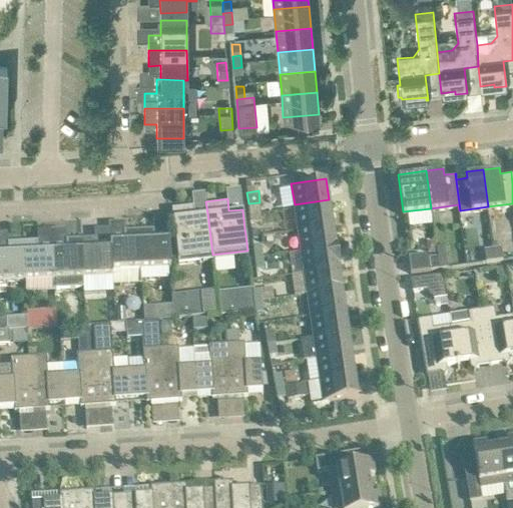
[(332,221),(329,199),(295,204),(298,226),(332,221)]
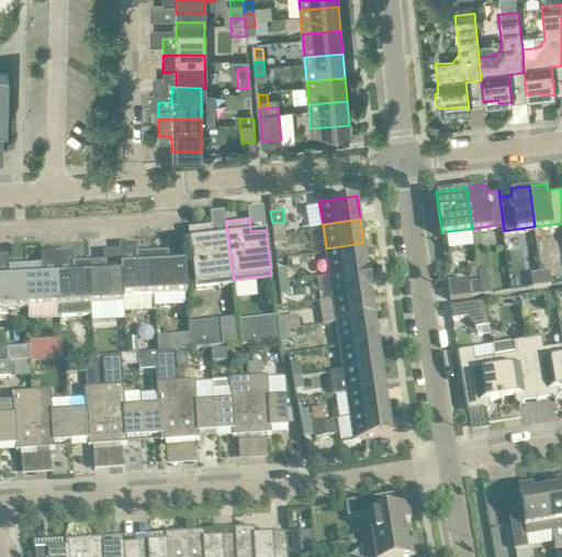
[(188,225),(191,247),(195,283),(233,279),(227,234),(213,235),(212,222),(188,225)]
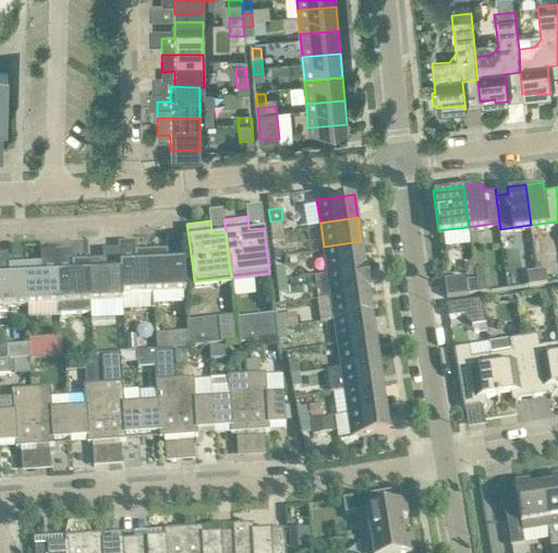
[(282,220),(270,221),(271,239),(284,238),(282,220)]
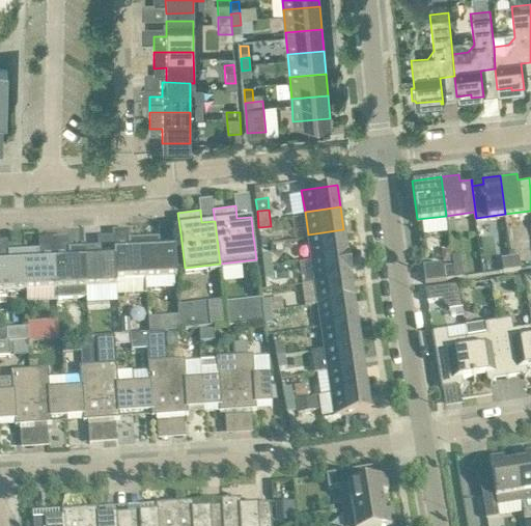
[(346,251),(343,229),(308,234),(311,256),(346,251)]
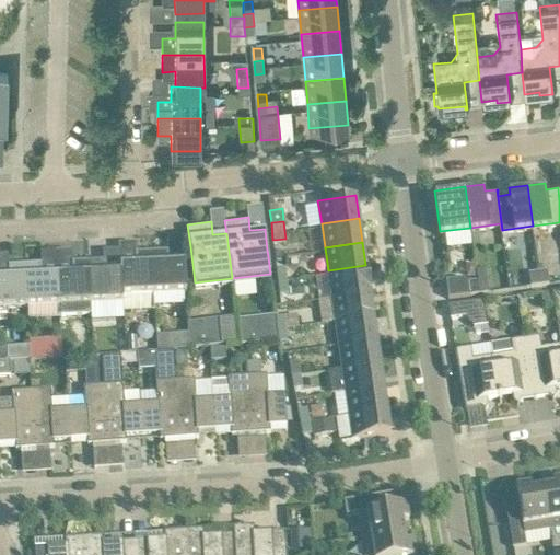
[(152,247),(152,254),(153,290),(154,301),(185,300),(184,288),(186,288),(185,258),(168,259),(168,246),(152,247)]
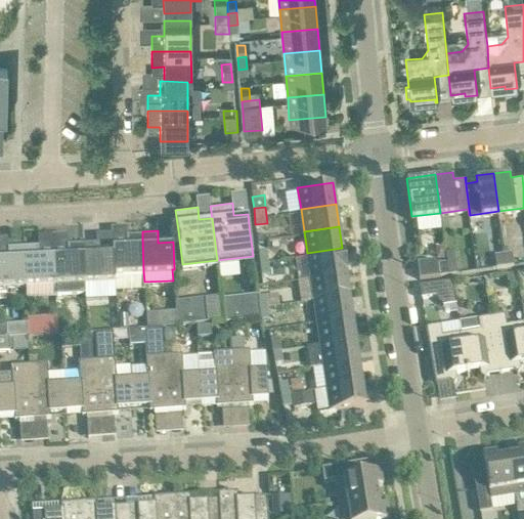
[(113,252),(114,251),(115,272),(115,278),(116,287),(144,286),(144,282),(143,271),(142,238),(142,231),(126,232),(127,244),(112,245),(113,251),(113,252)]
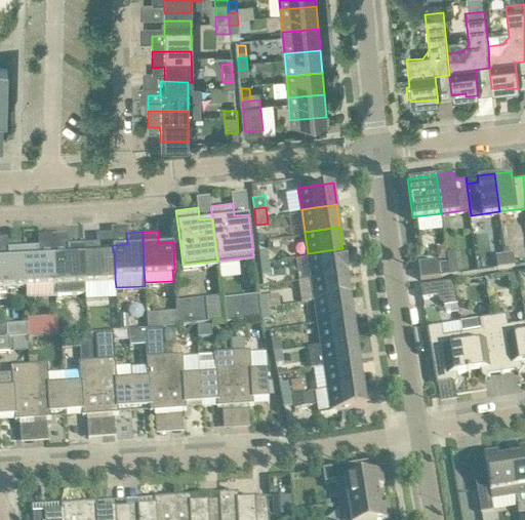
[(99,252),(98,240),(83,241),(85,281),(115,279),(115,273),(114,251),(113,252),(113,251),(99,252)]
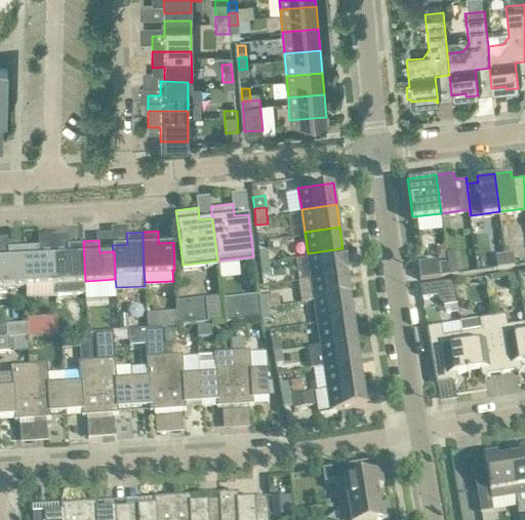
[(67,241),(68,253),(53,254),(55,282),(54,282),(54,291),(84,290),(84,281),(85,281),(83,241),(67,241)]
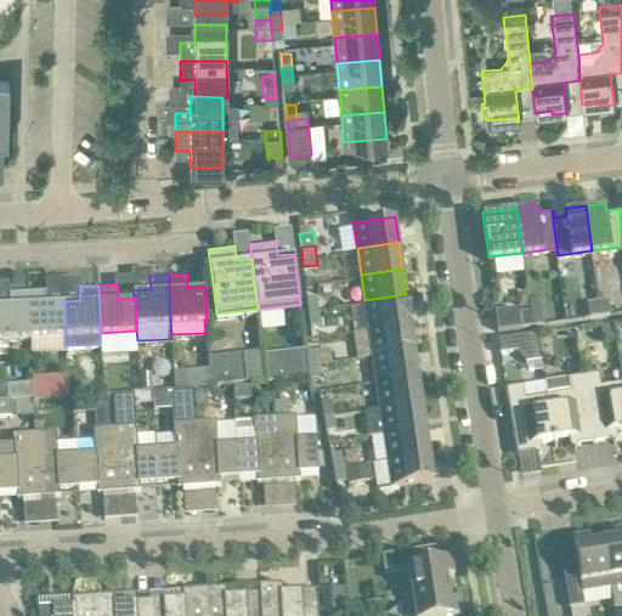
[(9,289),(10,297),(10,304),(0,304),(0,337),(30,335),(28,288),(9,289)]
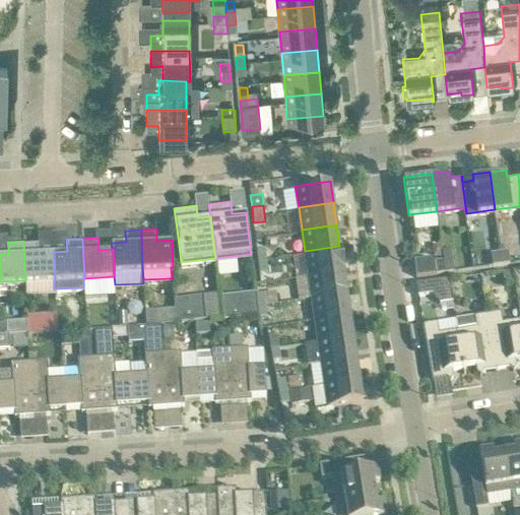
[(40,253),(39,241),(23,241),(25,280),(54,279),(55,279),(53,252),(40,253)]
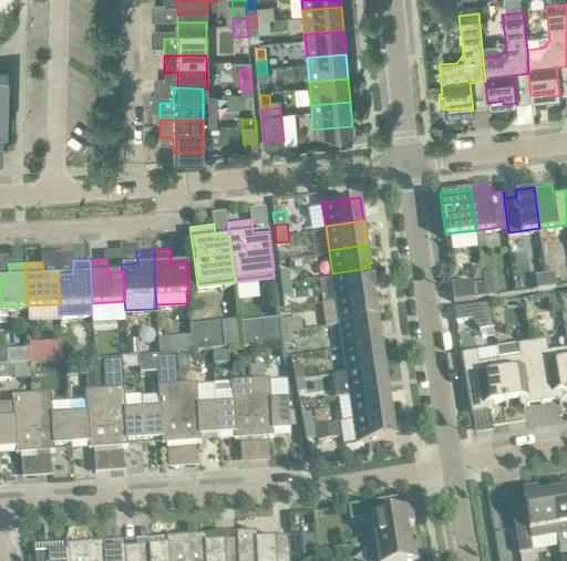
[(281,281),(290,279),(289,267),(280,268),(281,281)]
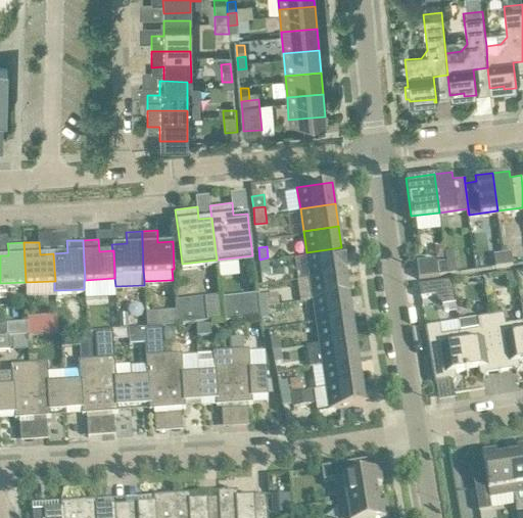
[(343,247),(341,247),(306,252),(310,276),(345,270),(346,270),(343,247)]
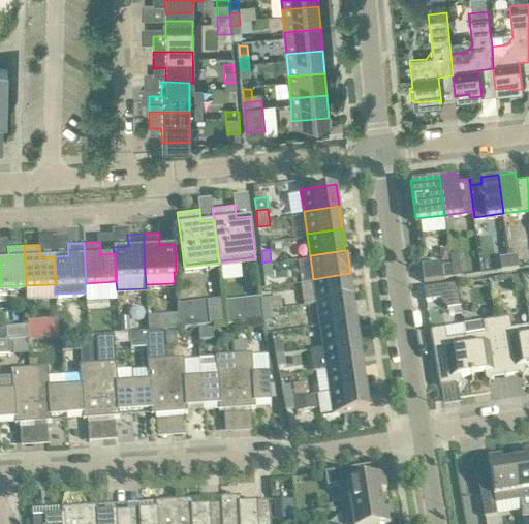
[(509,266),(519,265),(517,251),(507,252),(509,266)]
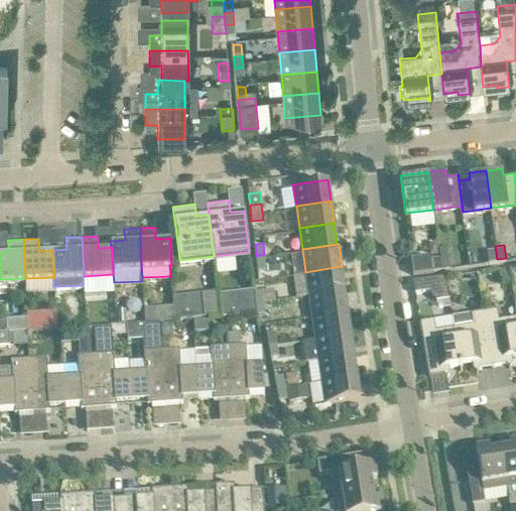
[(497,259),(495,246),(487,248),(489,261),(497,259)]
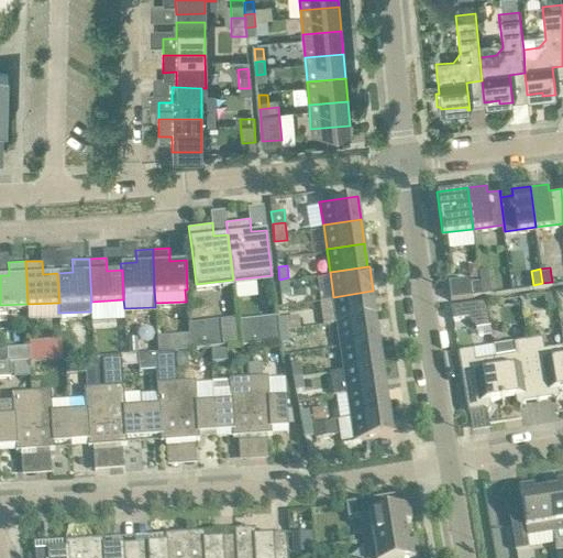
[(471,280),(470,275),(448,277),(450,296),(482,292),(479,279),(471,280)]
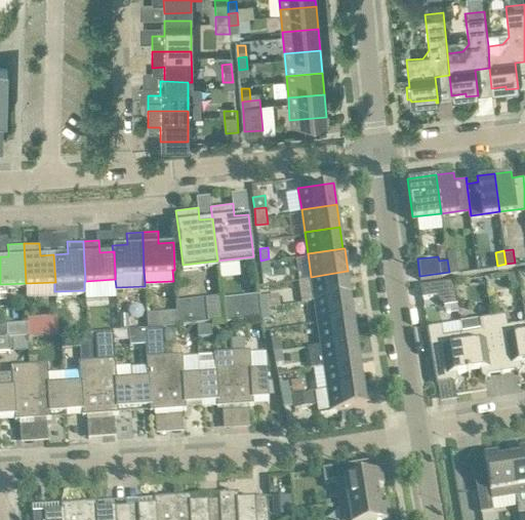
[(449,272),(458,271),(456,257),(447,260),(449,272)]
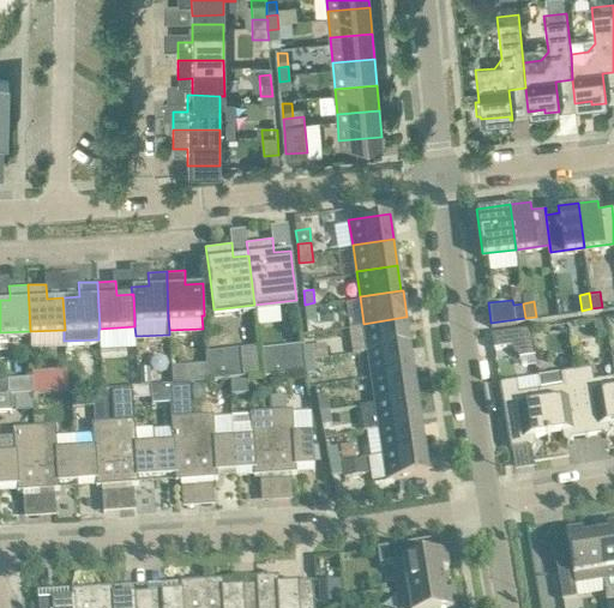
[(314,302),(305,305),(306,319),(315,318),(314,302)]
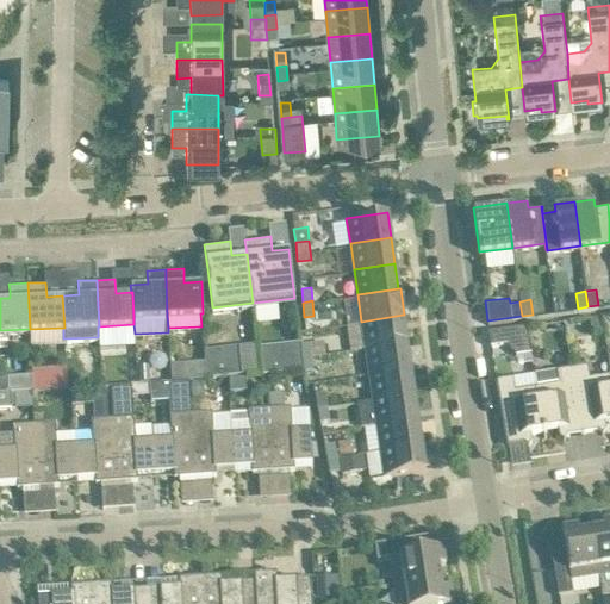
[(406,340),(403,315),(361,322),(365,346),(406,340)]
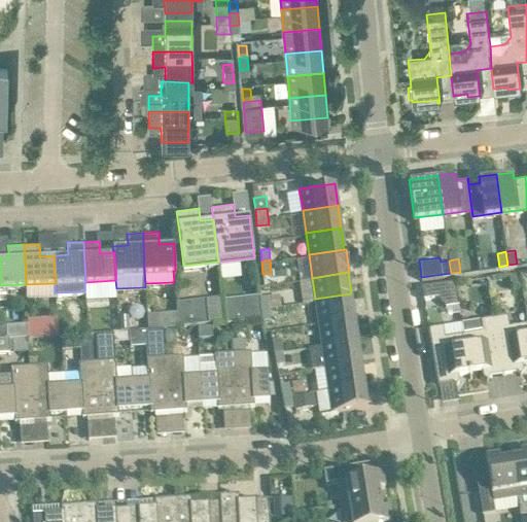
[(422,283),(424,297),(445,293),(446,304),(459,302),(455,279),(424,283),(424,282),(422,283)]
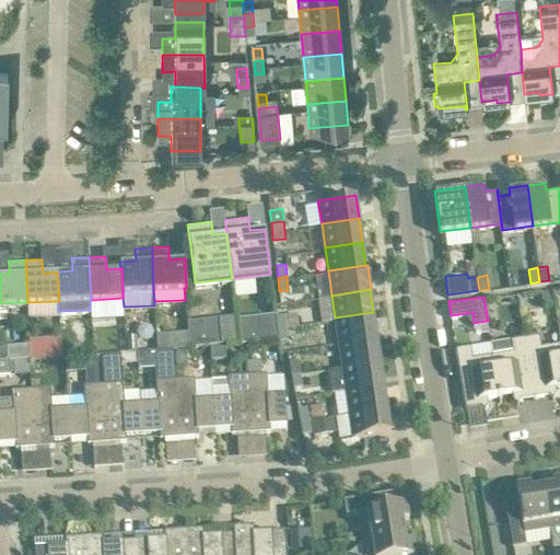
[(277,326),(286,325),(284,312),(276,313),(277,326)]
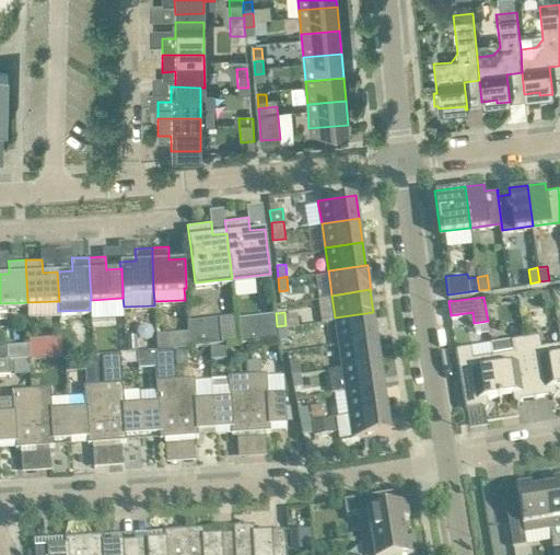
[(376,336),(373,312),(335,318),(338,342),(376,336)]
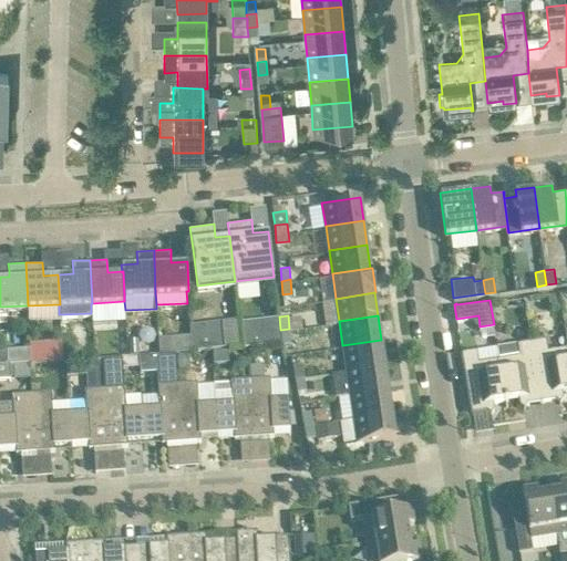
[(281,338),(280,330),(279,317),(266,319),(268,340),(281,338)]
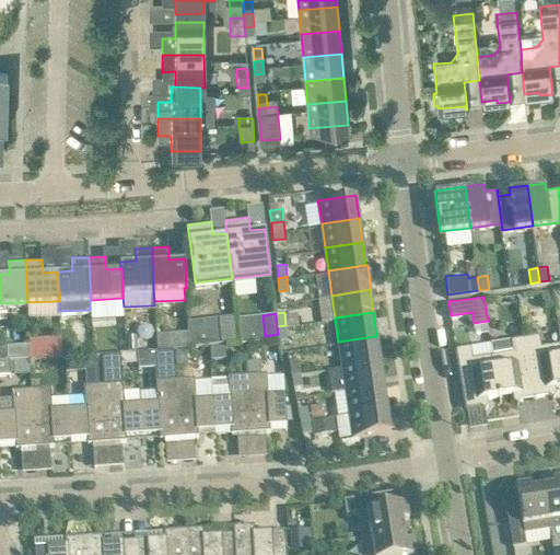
[(236,337),(233,314),(220,315),(222,339),(236,337)]
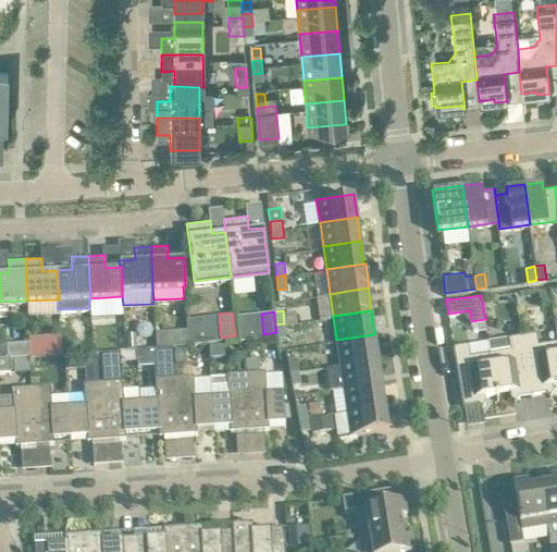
[(277,336),(286,335),(284,323),(275,324),(276,332),(277,336)]
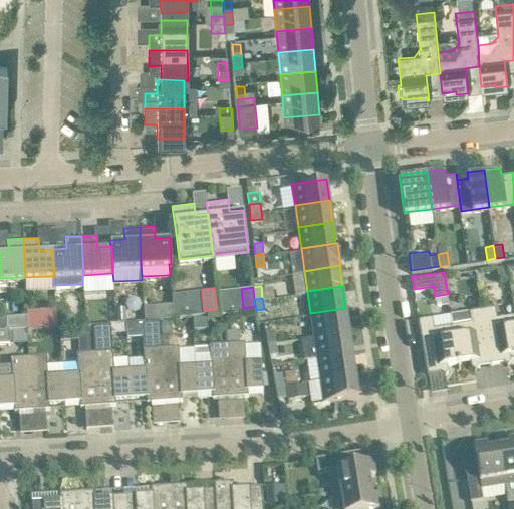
[(125,304),(116,305),(117,318),(125,318),(125,304)]
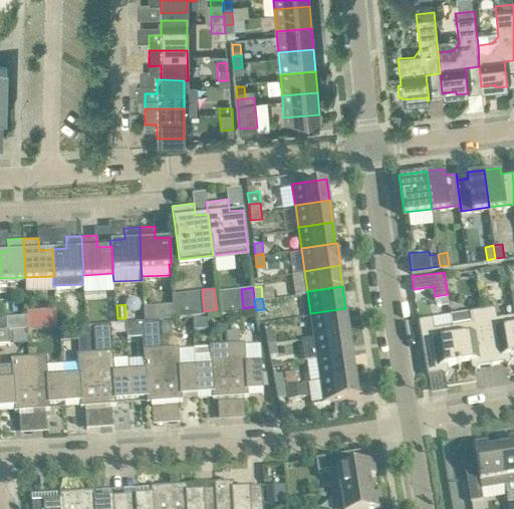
[(173,304),(162,304),(163,317),(174,316),(173,304)]
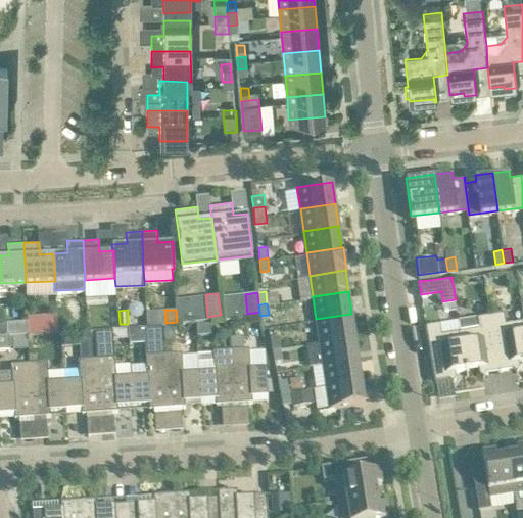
[(29,312),(30,330),(57,329),(56,311),(29,312)]
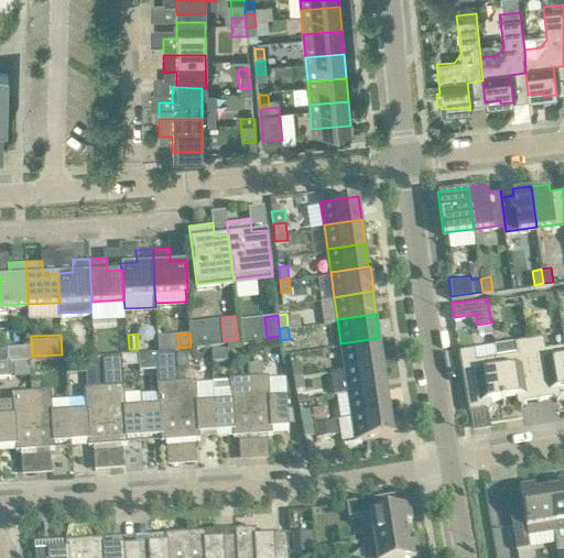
[(543,335),(529,337),(537,386),(539,396),(552,394),(557,397),(561,393),(560,386),(563,384),(563,342),(545,347),(543,335)]
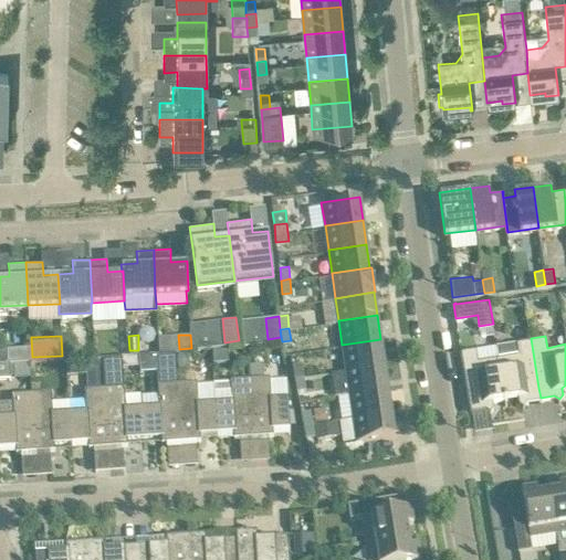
[(123,337),(111,338),(111,352),(124,351),(123,337)]
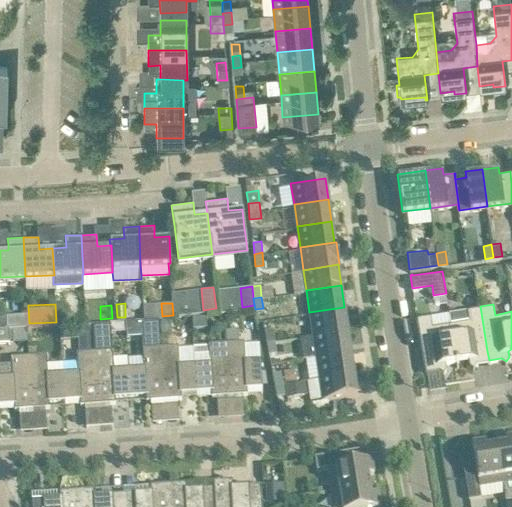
[(467,308),(449,311),(450,322),(456,356),(456,359),(468,357),(469,363),(473,367),(476,362),(489,360),(487,351),(480,306),(467,308)]
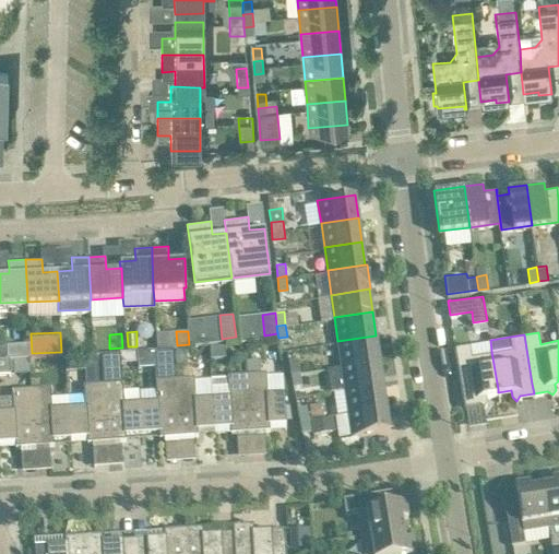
[(379,358),(376,336),(337,341),(341,364),(379,358)]
